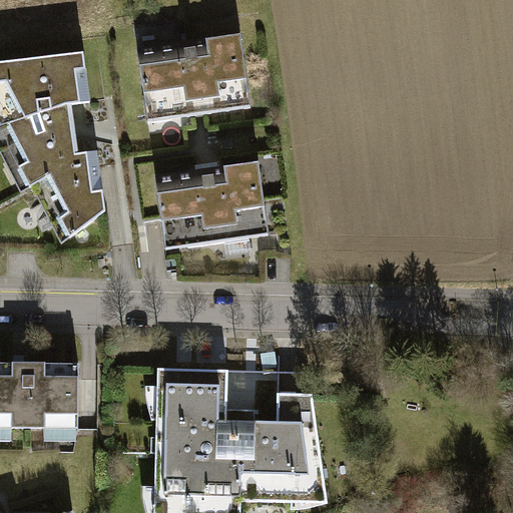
[(137,48),(147,119),(248,105),(238,34),(137,48)]
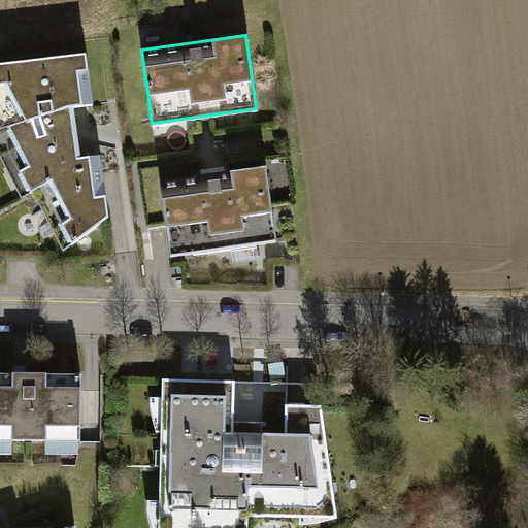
[(90,105),(85,56),(0,64),(0,107),(9,125),(0,129),(0,135),(29,194),(41,188),(71,244),(106,217),(100,157),(73,159),(68,107),(90,105)]
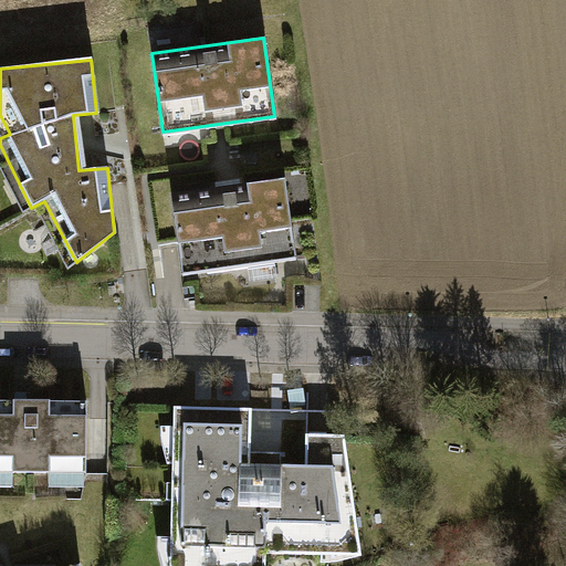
[(296,260),(285,178),(171,194),(182,275),(296,260)]
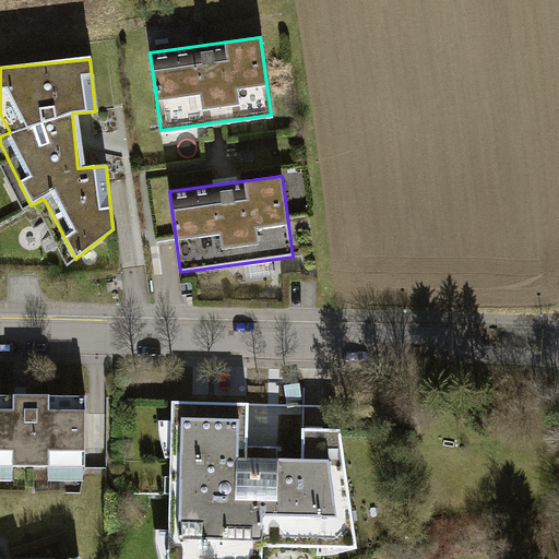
[(298,383),(283,385),(286,407),(301,405),(298,383)]
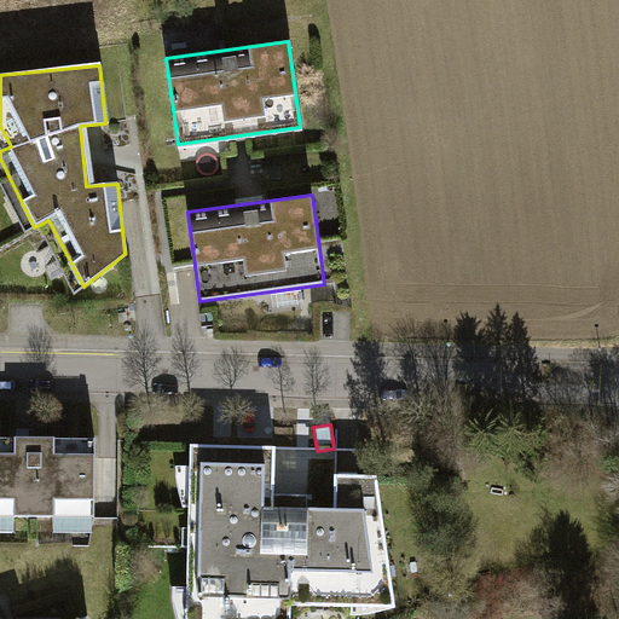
[(94,441),(0,440),(0,516),(94,518),(94,441)]
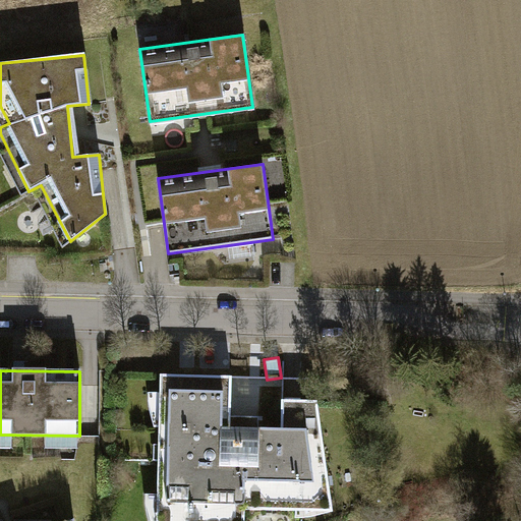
[(160,375),(157,520),(242,520),(243,508),(331,509),(317,400),(281,399),(281,429),(229,428),(230,377),(160,375)]
